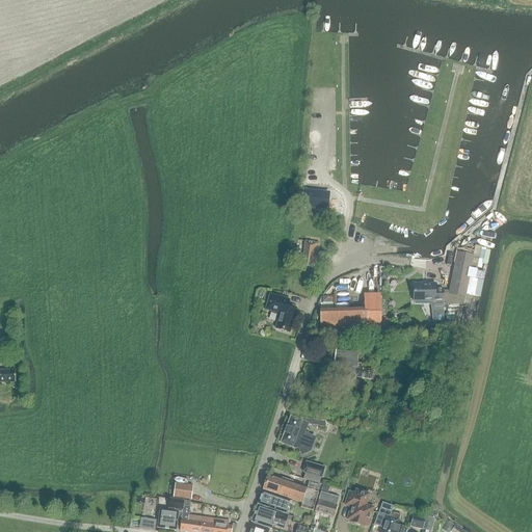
[(326,209),(327,194),(306,192),(304,207),(326,209)]
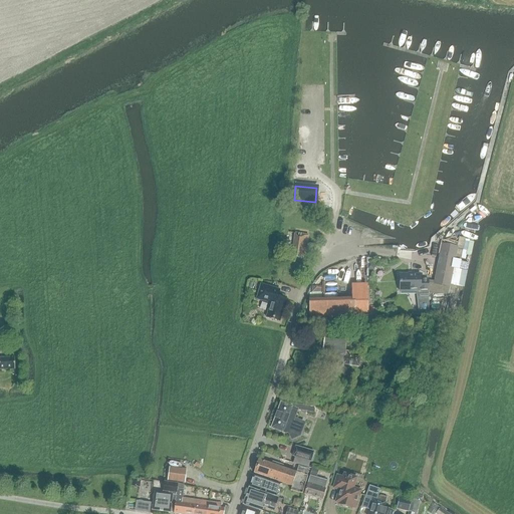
[(310,218),(297,216),(296,227),(308,229),(310,218)]
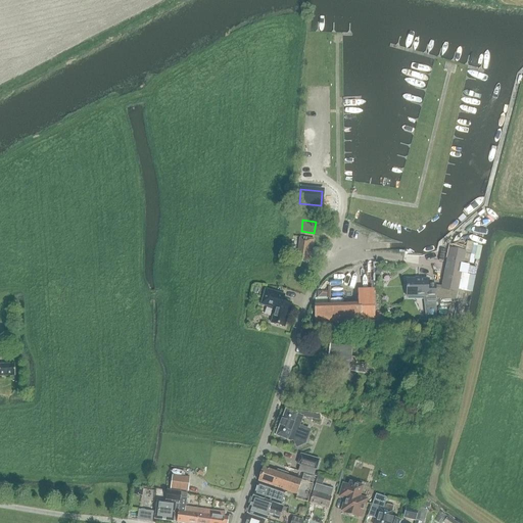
[(299,237),(296,262),(306,263),(306,259),(311,259),(314,239),(299,237)]
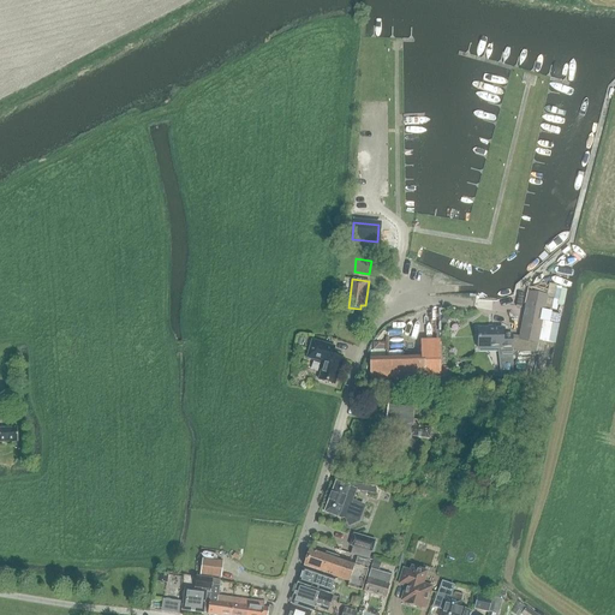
[(537,344),(537,341),(542,342),(544,344),(553,299),(555,286),(549,284),(547,291),(542,290),(541,296),(533,294),(535,290),(529,288),(527,293),(519,336),(518,340),(537,344)]
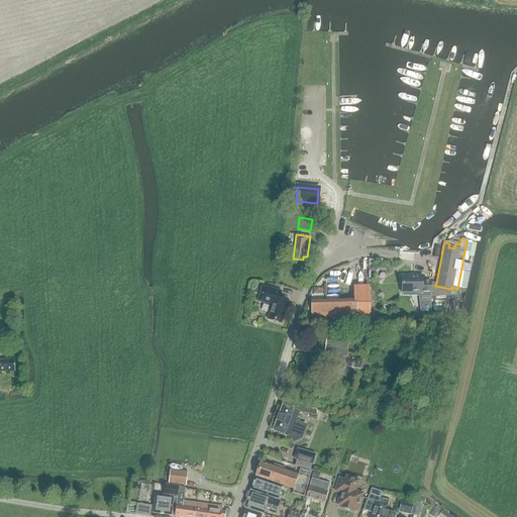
[(422,297),(430,297),(430,294),(430,282),(430,281),(422,281),(422,276),(401,276),(401,293),(421,293),(422,297)]
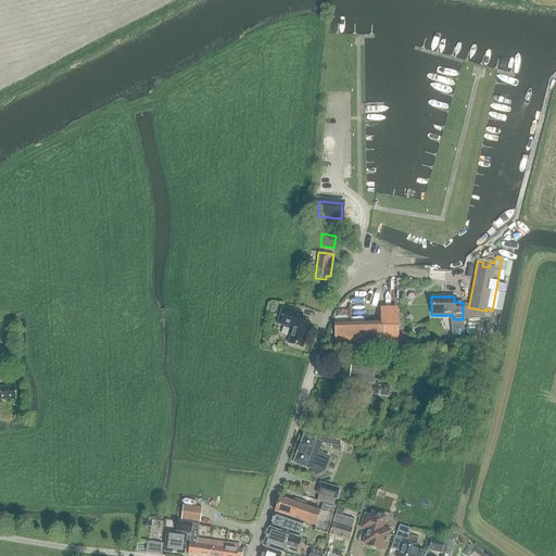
[(463,303),(463,316),(469,318),(484,318),(485,311),(468,307),(469,304),(463,303)]
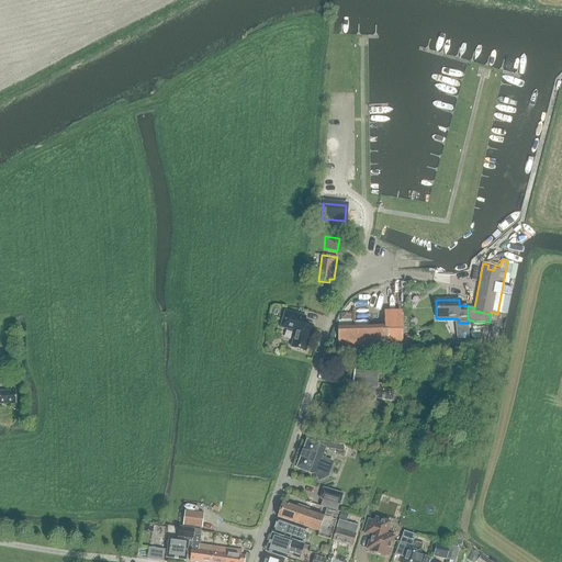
[(305,317),(284,311),(280,327),(295,332),(291,347),(305,351),(308,340),(310,340),(314,328),(303,325),(305,317)]
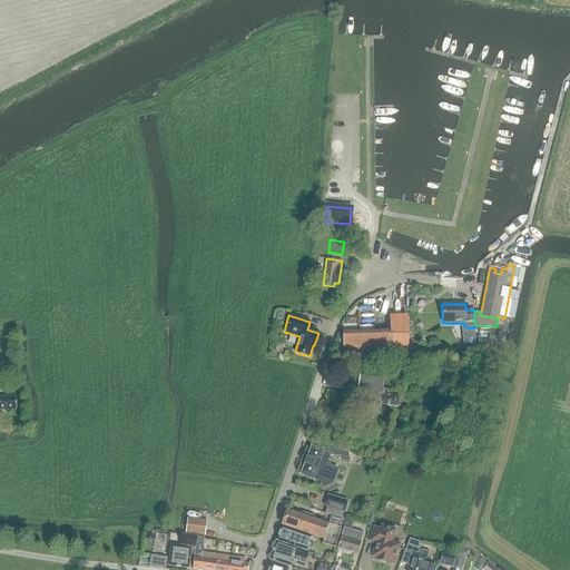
[(474,328),(465,328),(465,349),(474,349),(474,328)]
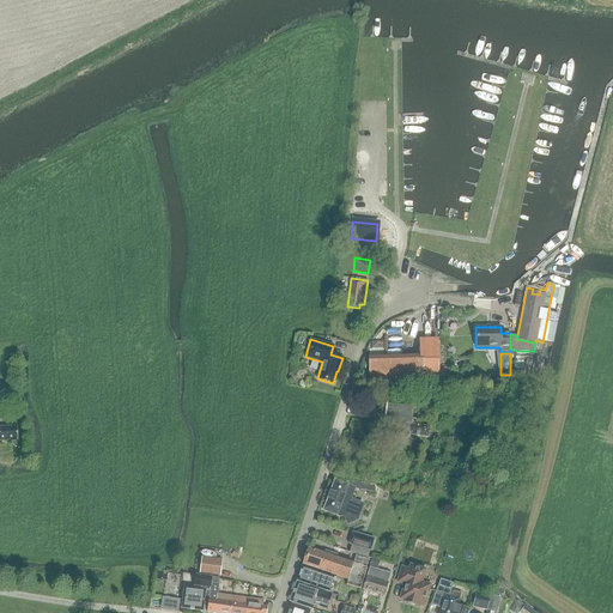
[(422,377),(422,358),(368,359),(369,378),(422,377)]
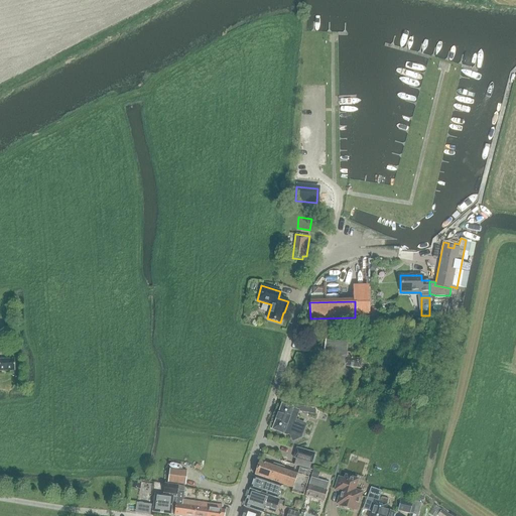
[(0,371),(14,371),(14,359),(0,360),(0,371)]
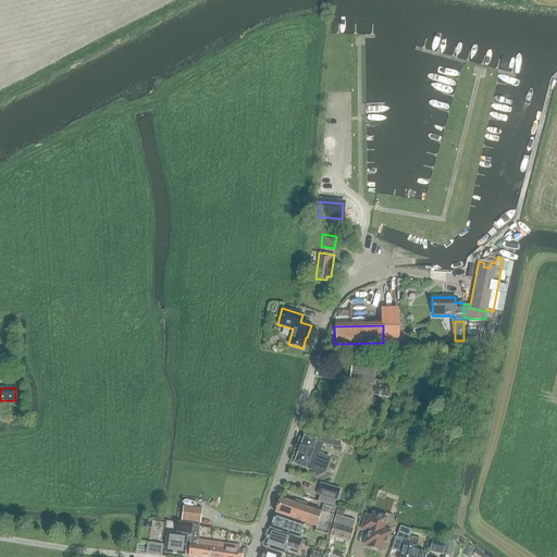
[(376,435),(394,436),(395,429),(378,426),(376,435)]
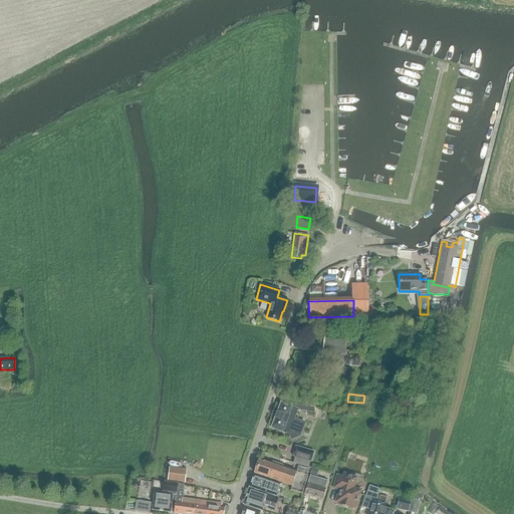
[(313,414),(313,413),(314,408),(285,404),(284,405),(280,403),(270,429),(285,434),(288,434),(290,441),(300,437),(305,423),(294,418),(297,410),(313,414)]
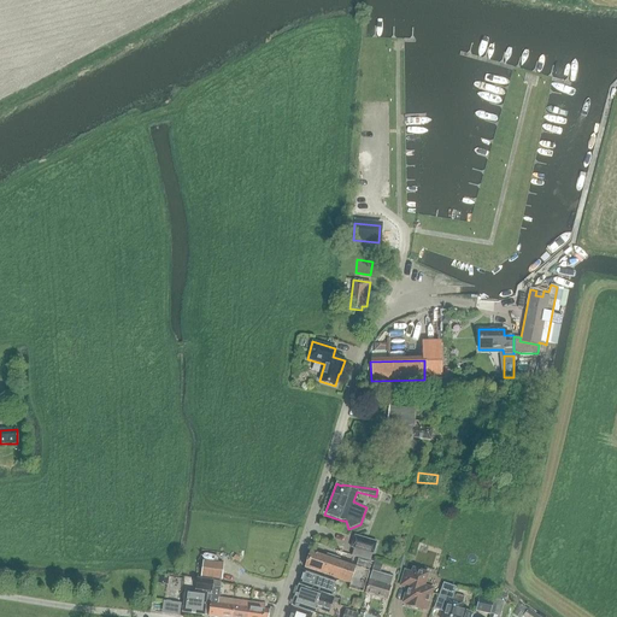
[(354,536),(351,547),(372,554),(376,542),(354,536)]
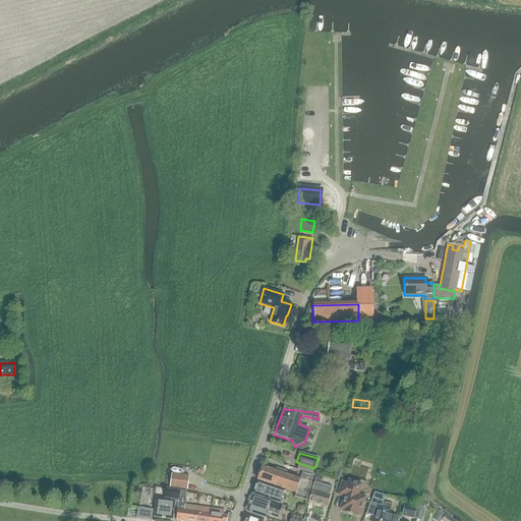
[(306,501),(311,483),(299,479),(262,466),(256,479),(295,494),(294,498),(306,501)]
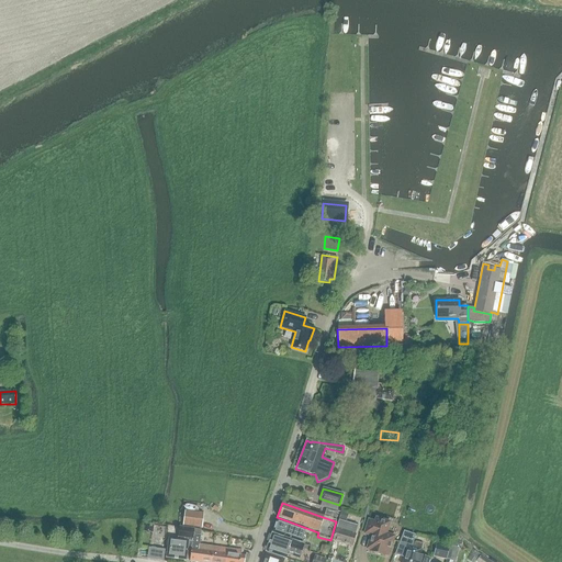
[(203,514),(184,510),(182,527),(202,529),(203,514)]
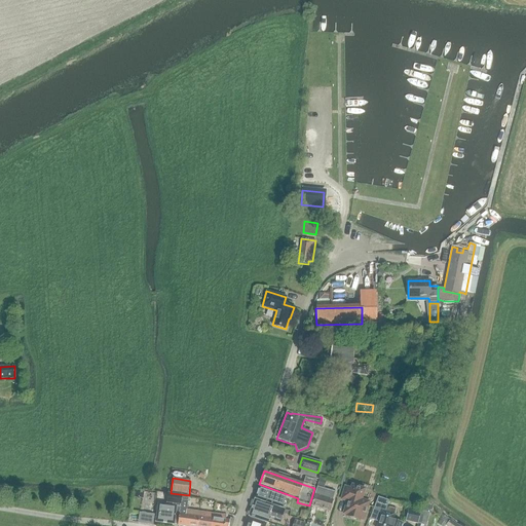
[(320,479),(316,487),(324,489),(326,481),(320,479)]
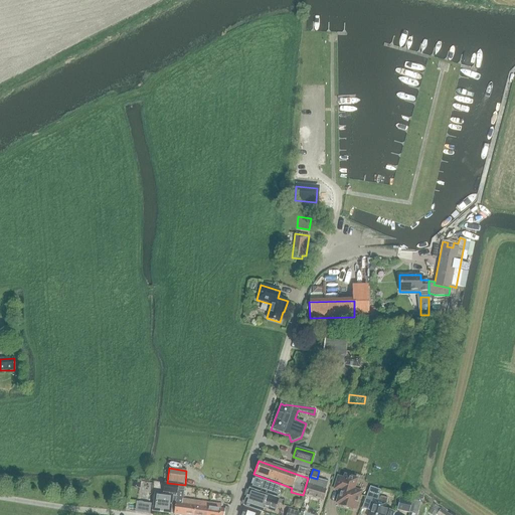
[(339,491),(339,493),(340,493),(338,497),(338,496),(336,503),(339,504),(339,506),(351,510),(352,508),(355,509),(358,502),(357,502),(358,498),(359,499),(361,492),(353,489),(357,479),(344,475),(343,479),(337,477),(334,489),(339,491)]
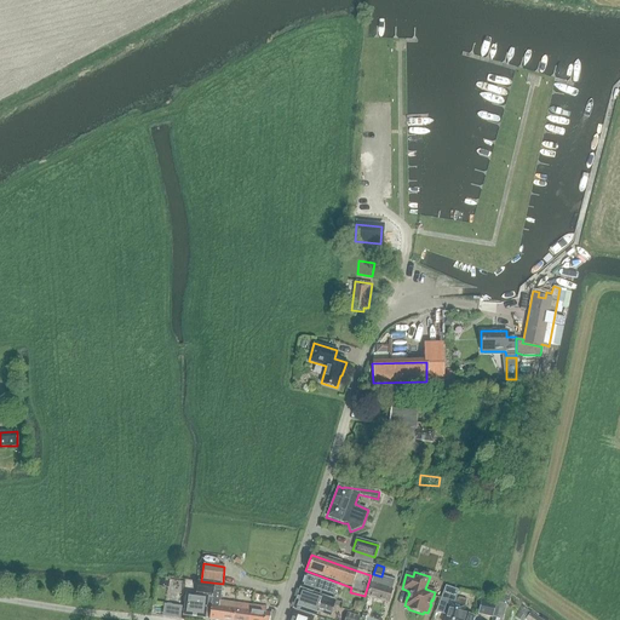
[(299,587),(321,595),(332,600),(337,585),(304,573),(299,587)]
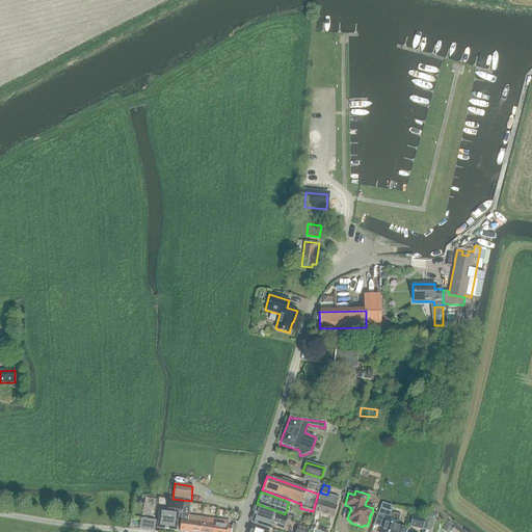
[(320,493),(315,512),(333,517),(339,498),(327,495),(320,493)]
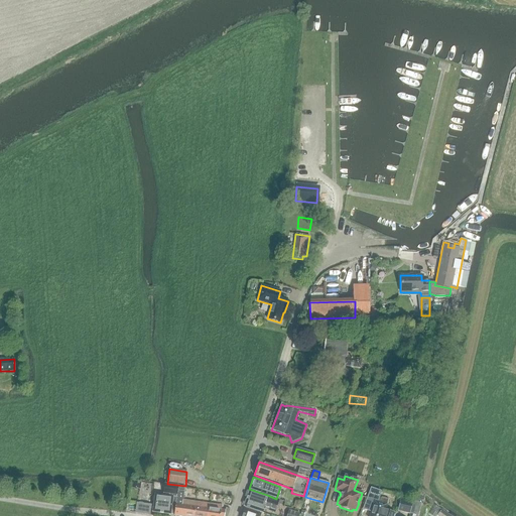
[(162,496),(162,495),(154,494),(152,513),(170,515),(170,514),(173,514),(175,504),(176,498),(177,493),(177,491),(177,486),(163,484),(162,496)]
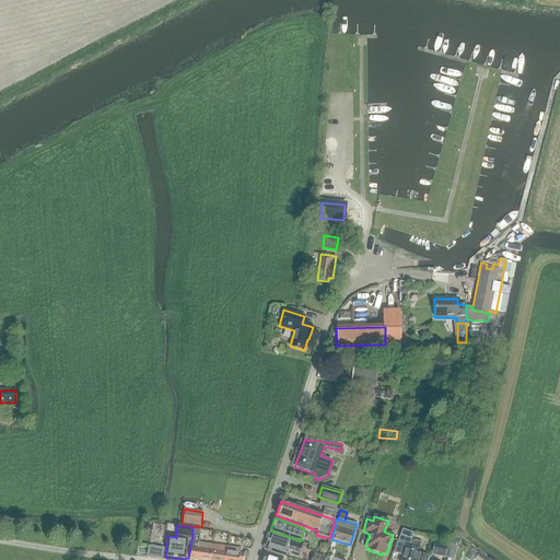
[(403,529),(394,552),(403,556),(406,544),(409,545),(411,538),(413,533),(403,529)]
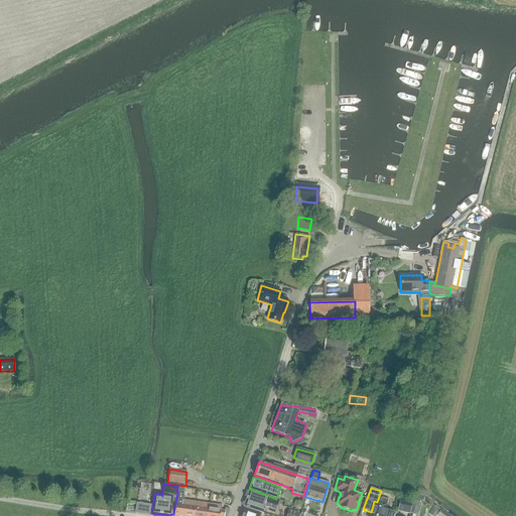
[(275,513),(279,500),(249,490),(243,507),(262,513),(263,509),(275,513)]
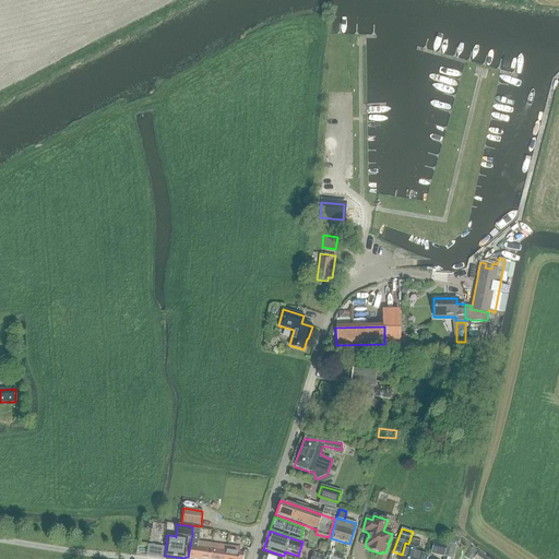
[(192,532),(192,534),(191,539),(190,546),(188,557),(188,558),(191,558),(209,558),(211,549),(211,544),(198,542),(199,533),(192,532)]
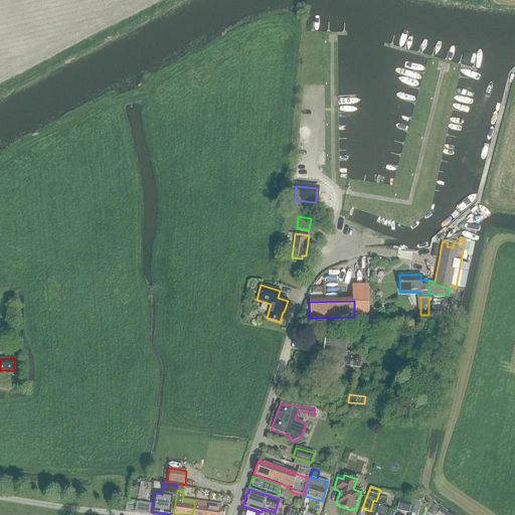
[(391,514),(392,512),(384,509),(387,498),(378,495),(376,501),(373,500),(370,511),(368,514),(391,514)]
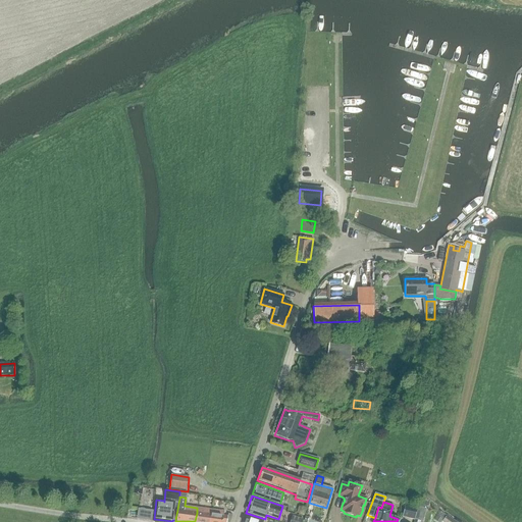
[(418,506),(406,503),(402,518),(414,521),(414,520),(420,521),(422,521),(426,509),(424,509),(417,507),(418,506)]
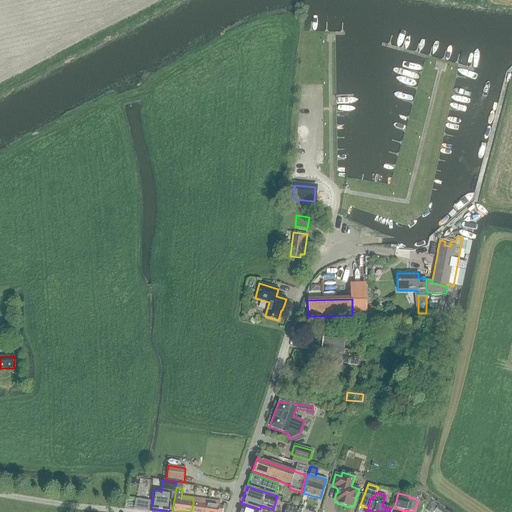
[(300,499),(292,497),(290,504),(298,506),(300,499)]
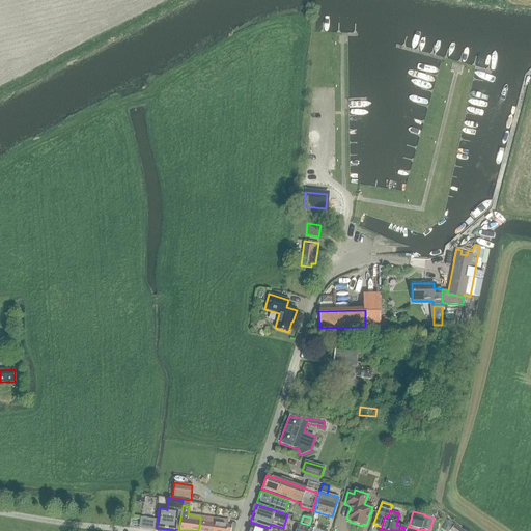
[(200,516),(200,522),(198,530),(212,530),(213,527),(215,528),(215,524),(215,519),(200,516)]
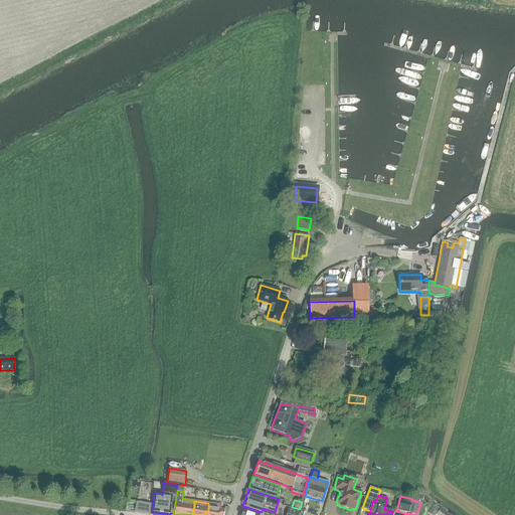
[(136,512),(151,514),(152,504),(138,502),(136,512)]
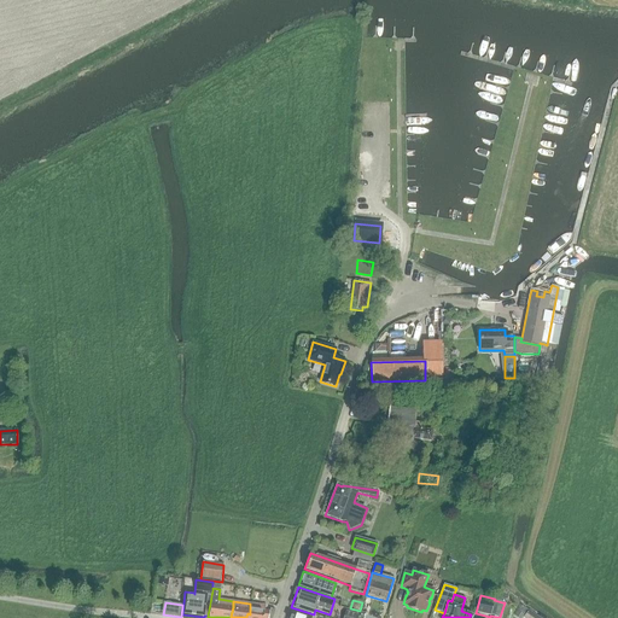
[(264,606),(250,604),(250,610),(250,614),(248,613),(246,617),(267,617),(269,611),(263,611),(264,606)]
